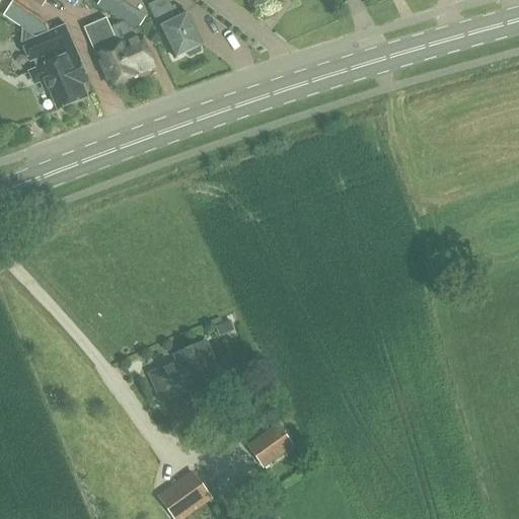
[(11,12),(7,18),(26,31),(33,36),(36,36),(38,39),(49,33),(45,24),(39,27),(45,17),(28,6),(20,0),(15,0),(9,10),(11,12)]
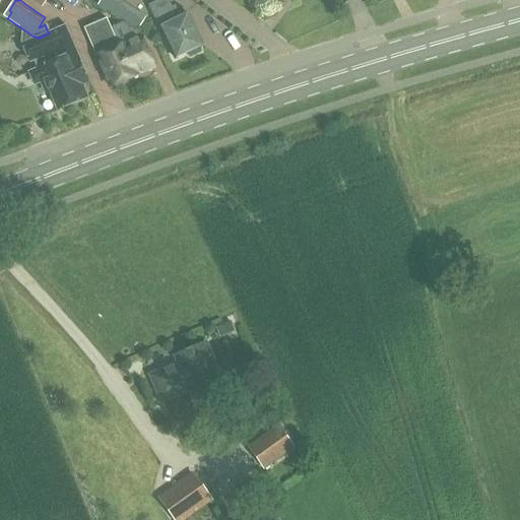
[(175,59),(203,46),(188,14),(181,17),(176,6),(173,8),(169,0),(160,0),(149,5),(175,59)]
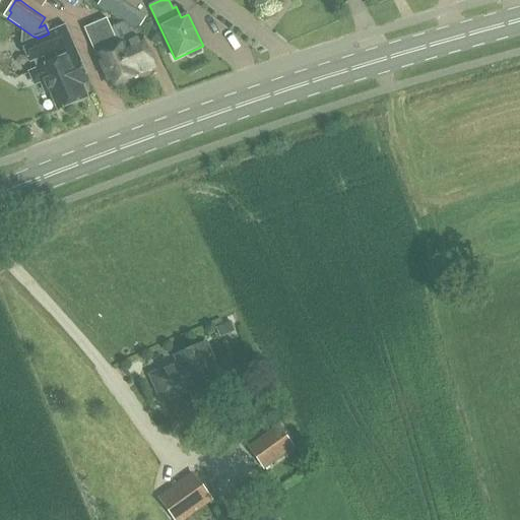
[(134,14),(132,17),(123,10),(117,17),(135,30),(142,20),(134,14)]
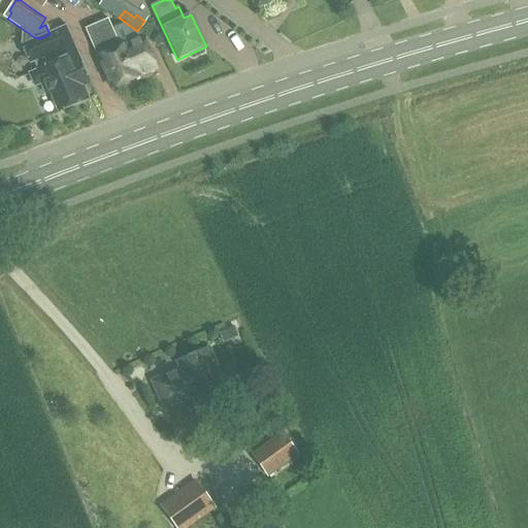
[(142,39),(127,46),(126,45),(121,47),(108,19),(85,29),(98,58),(111,88),(139,75),(139,74),(155,67),(142,39)]
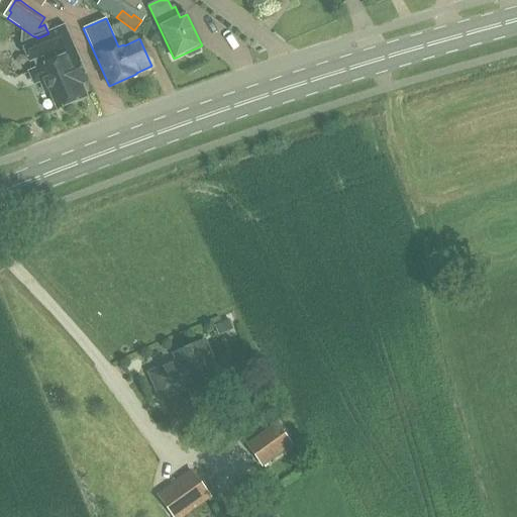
[(26,31),(21,44),(29,64),(43,58),(47,66),(29,74),(34,86),(41,83),(45,92),(50,90),(59,109),(86,97),(79,81),(85,78),(86,82),(88,81),(80,66),(82,65),(65,26),(48,33),(37,38),(36,36),(33,36),(26,31)]
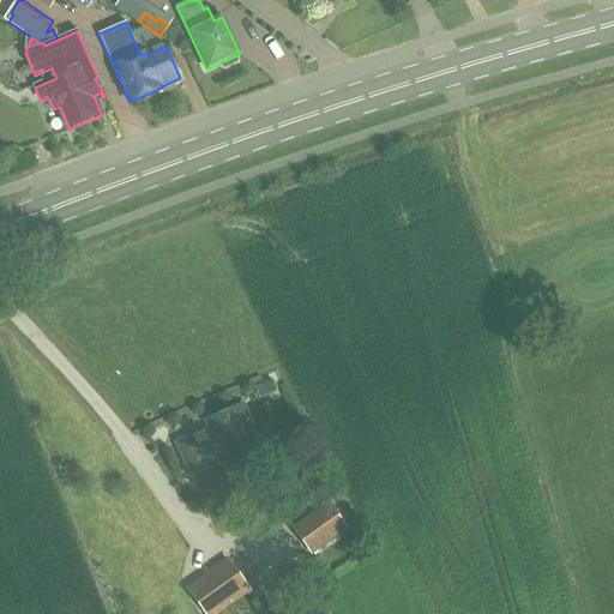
[(264,451),(242,405),(208,421),(211,429),(178,444),(191,474),(224,459),(228,467),(264,451)]
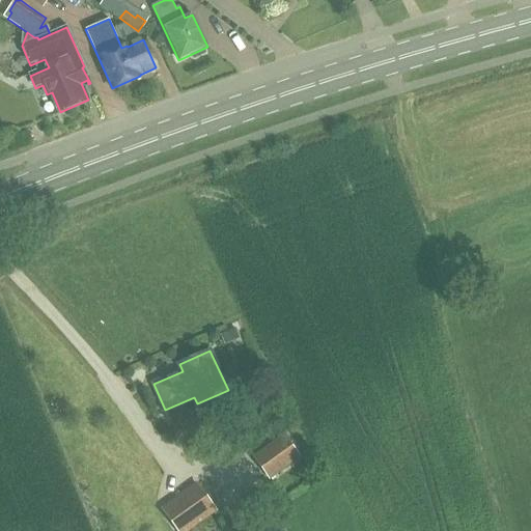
[(300,456),(285,436),(255,457),(270,478),(300,456)]
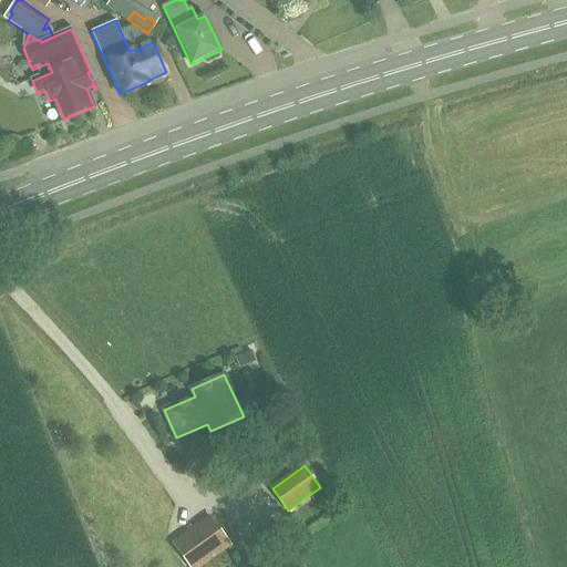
[(199,566),(230,545),(209,516),(174,543),(192,566),(199,566)]
